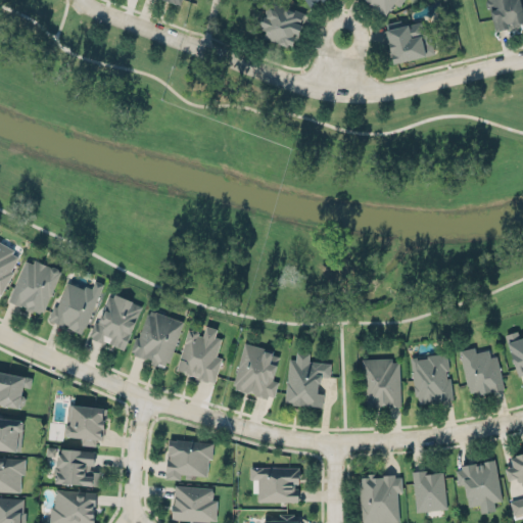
[(292,48),(305,13),(271,0),(257,0),(256,4),(266,7),(258,27),(266,30),(264,37),(292,48)]
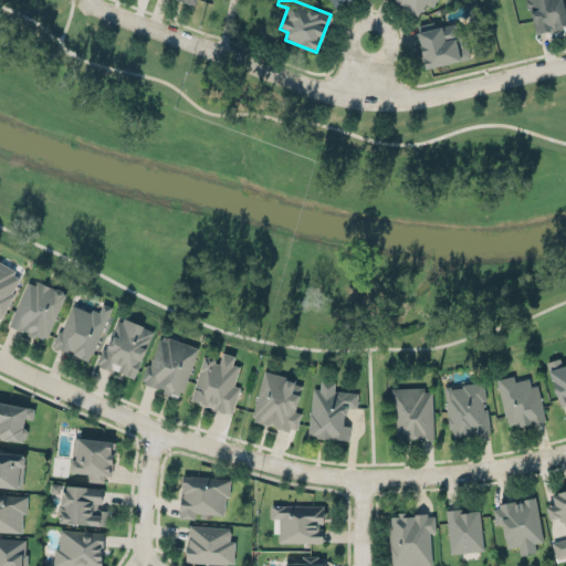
[(394,0),(394,1),(417,18),(427,2),(431,6),(435,0),(394,0)]
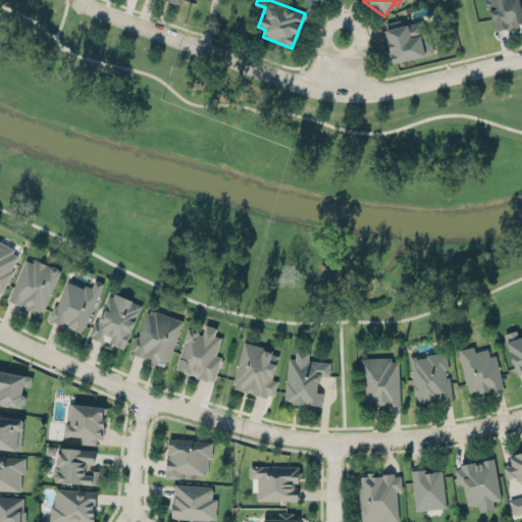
[(521,17),(519,0),(486,0),(491,30),(521,24),(521,17)]
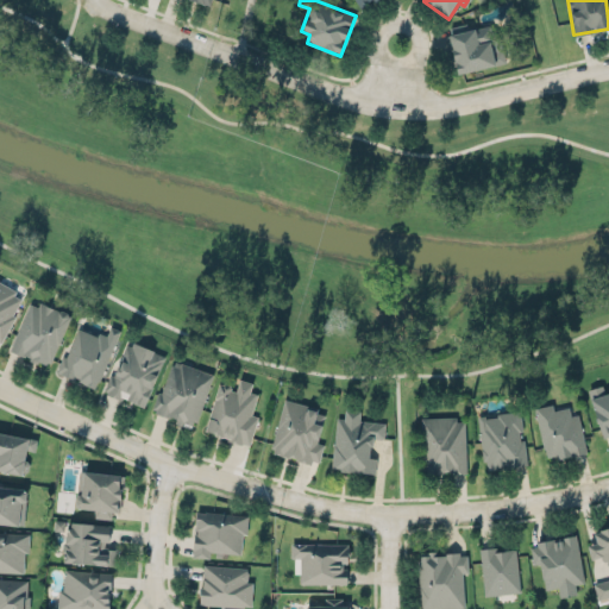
[(468,29),(468,23),(447,27),(457,73),(504,64),(496,24),(468,29)]
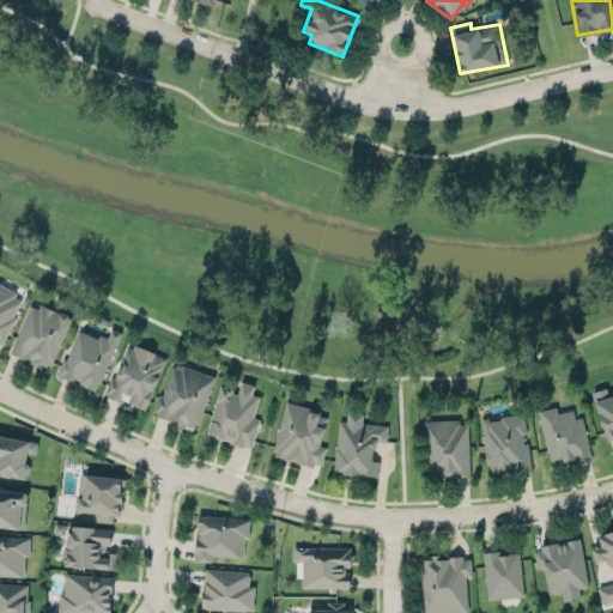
[(0,285),(17,295),(14,297),(23,302),(14,317),(17,319),(1,346),(0,345),(0,285)]
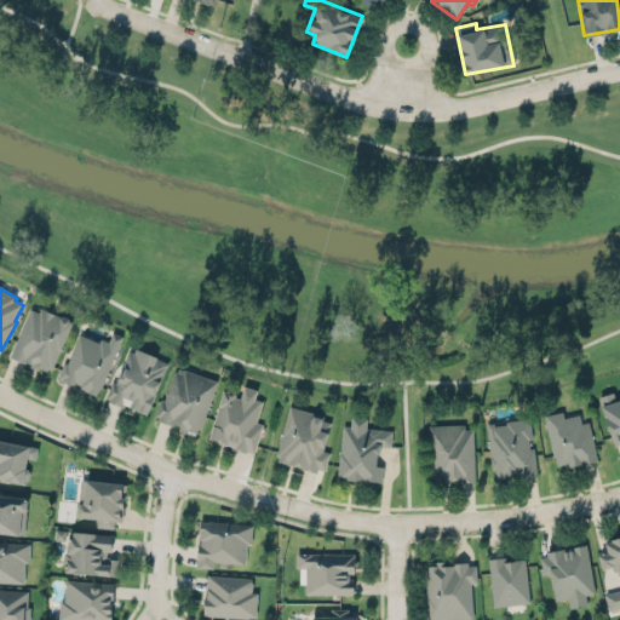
[(11,352),(32,304),(40,309),(42,303),(73,316),(51,368),(11,352)]
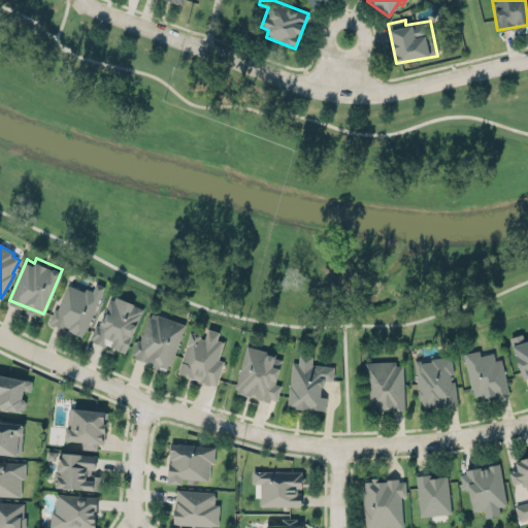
[(52,325),(86,335),(102,285),(95,283),(92,292),(65,283),(52,325)]
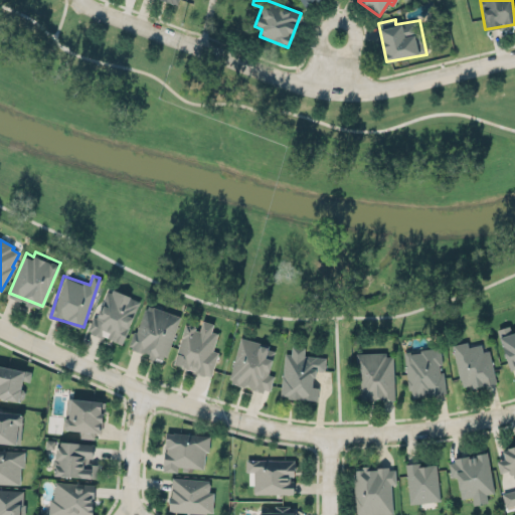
[(123,341),(140,298),(130,294),(130,292),(114,286),(112,289),(108,287),(97,315),(95,314),(89,328),(92,329),(91,331),(104,335),(105,333),(113,336),(113,337),(123,341)]
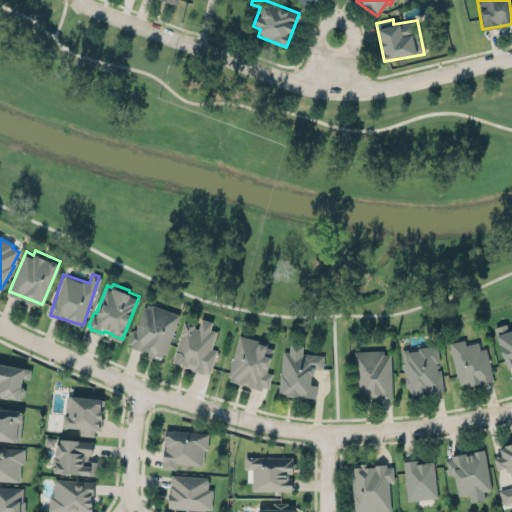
[(129,338),(134,325),(137,326),(145,302),(152,304),(153,301),(181,310),(167,351),(163,350),(162,352),(156,350),(155,353),(148,351),(150,347),(145,345),(144,347),(131,343),(132,339),(129,338)]
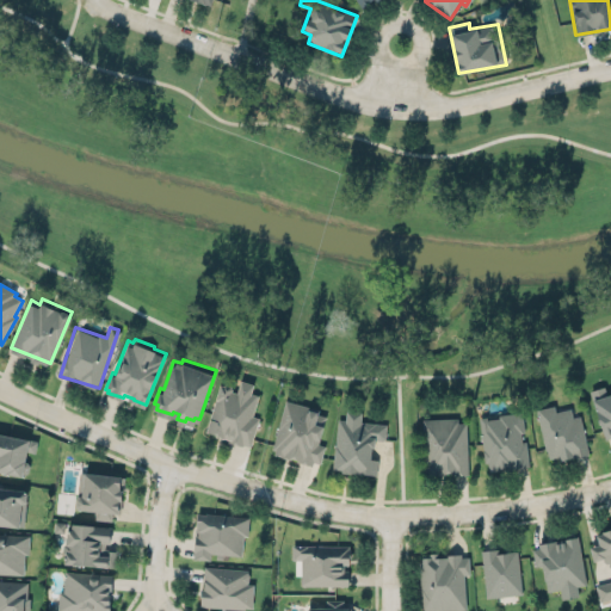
[(241,380),(253,383),(250,393),(259,395),(252,414),(260,417),(251,446),(244,444),(244,445),(227,440),(228,438),(216,434),(215,432),(205,430),(220,383),(222,384),(226,383),(230,384),(233,387),(232,390),(236,392),(241,380)]
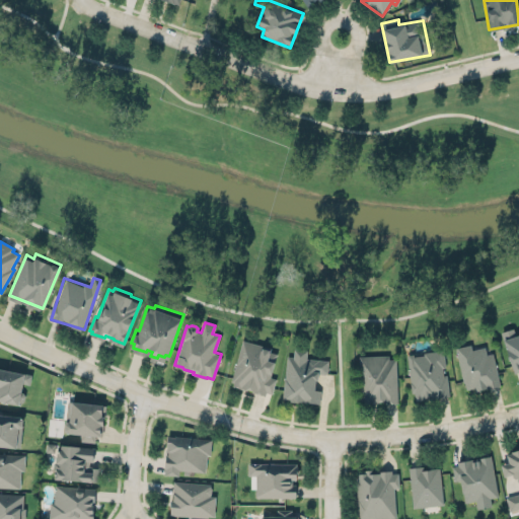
[(513,327),(501,331),(513,372),(518,370),(518,332),(515,335),(513,327)]
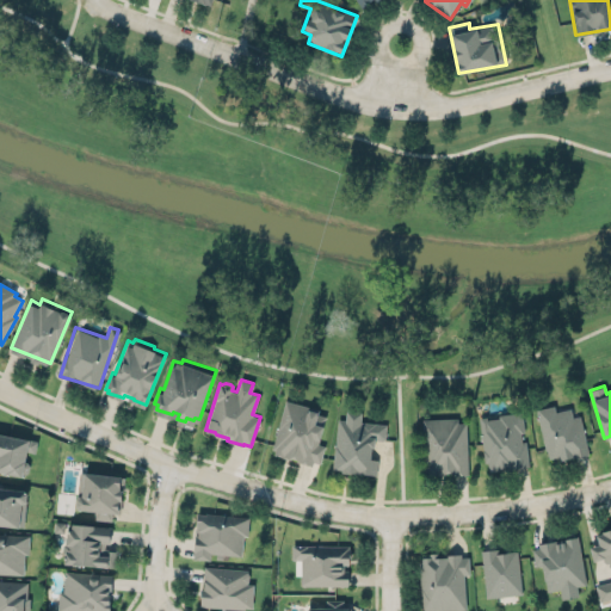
[(287,396),(320,406),(318,411),(326,413),(318,442),(325,443),(320,460),(313,457),(312,462),(297,457),(298,455),(292,454),(291,456),(273,451),(275,448),(271,446),(287,396)]
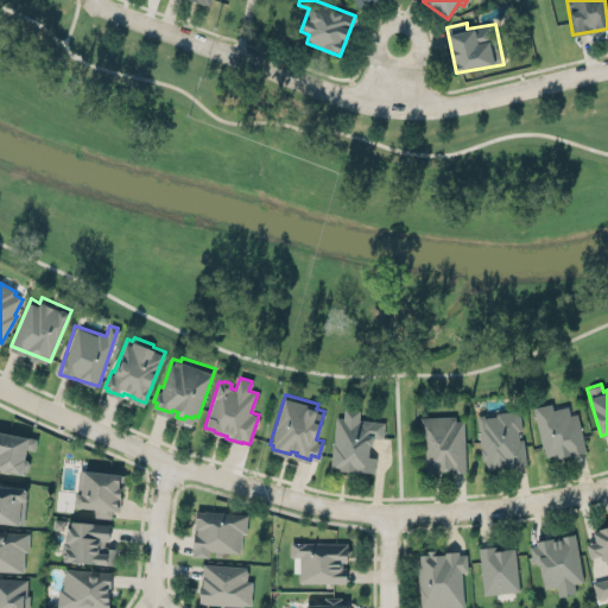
[(577,413),(570,415),(568,406),(552,409),(552,403),(534,406),(544,456),(556,455),(556,457),(586,451),(577,413)]
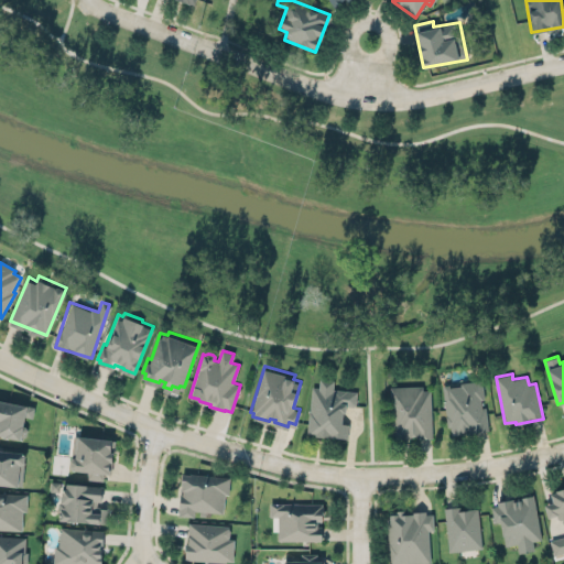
[(489,429),(486,405),(483,405),(480,398),(485,397),(481,378),(461,381),(461,383),(449,384),(449,382),(442,383),(447,424),(451,423),(452,435),(464,433),(464,431),(467,431),(468,433),(489,429)]
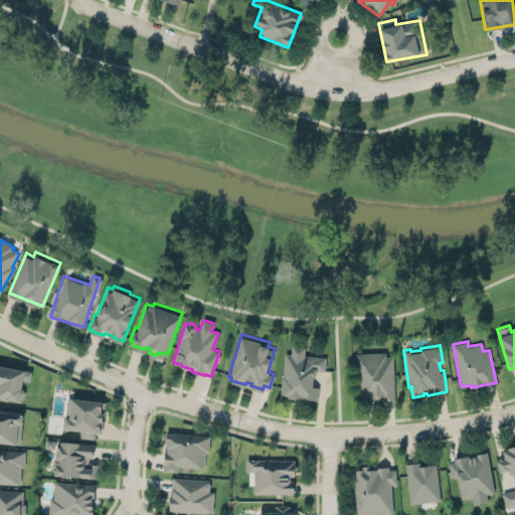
[(284,353),(281,397),(318,399),(318,387),(313,386),(315,370),(325,370),(326,357),(305,355),(305,347),(292,346),(291,353),(284,353)]
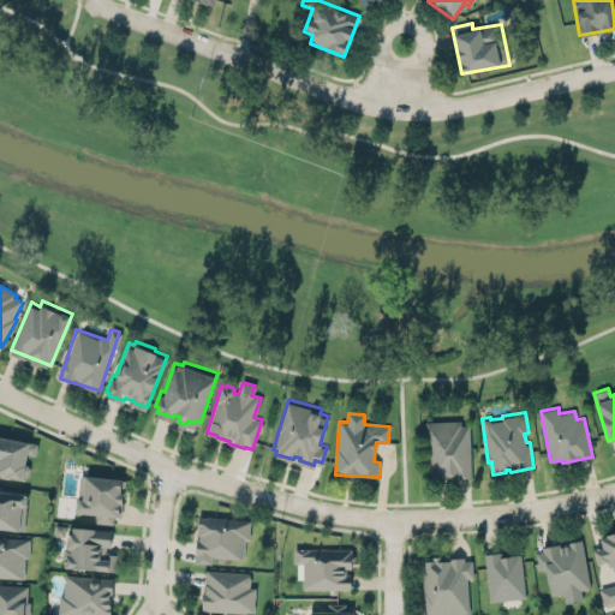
[(471,477),(470,422),(425,423),(427,478),(471,477)]
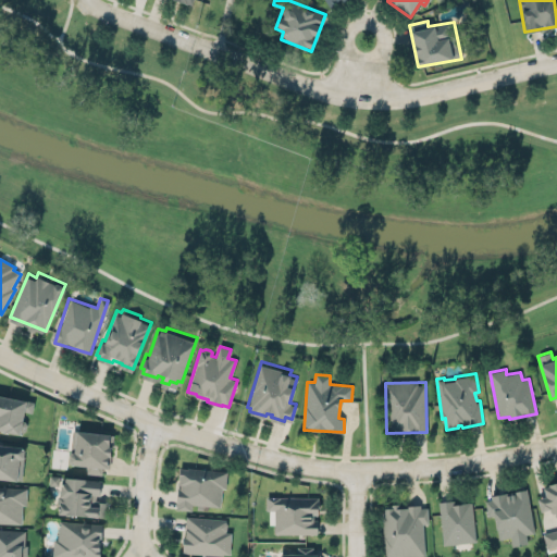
[(0,424),(21,429),(20,430),(23,430),(23,429),(26,426),(27,420),(25,418),(23,417),(25,408),(33,409),(35,398),(27,396),(27,395),(0,390),(0,424)]
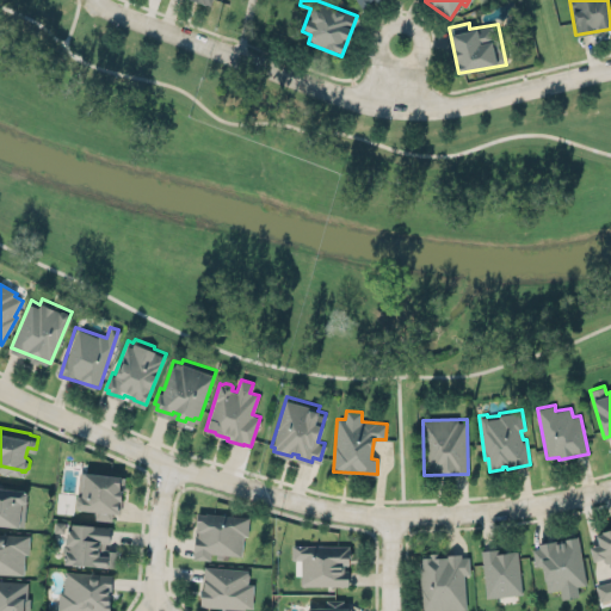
[(76,510),(96,511),(94,519),(118,520),(122,475),(79,473),(76,510)]
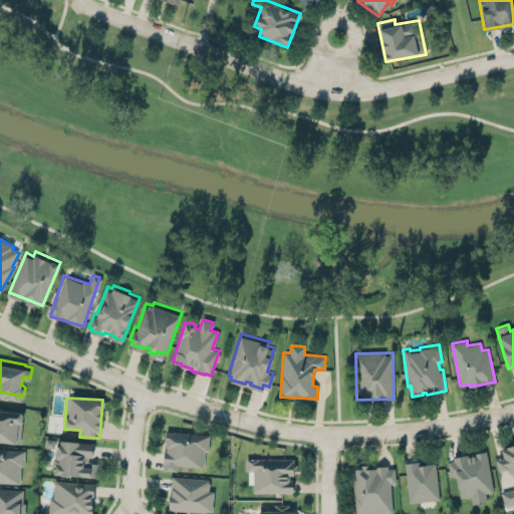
[(22,412),(0,410),(0,442),(20,443),(22,412)]
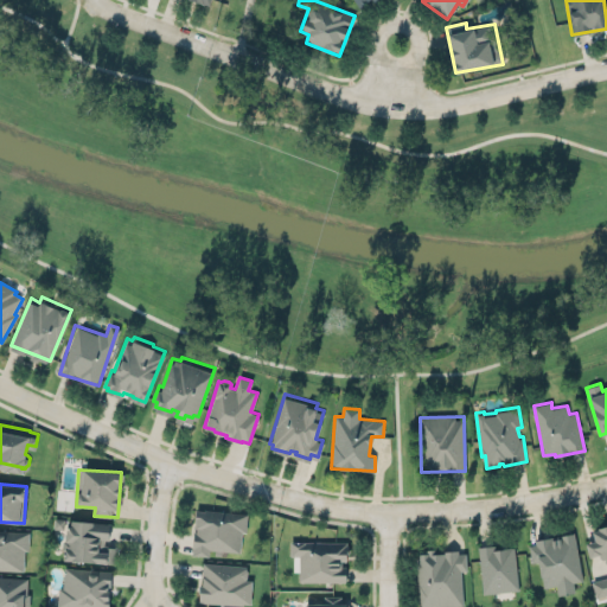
[(248,512),(196,509),(192,555),(209,556),(209,550),(240,553),(242,532),(247,532),(248,512)]
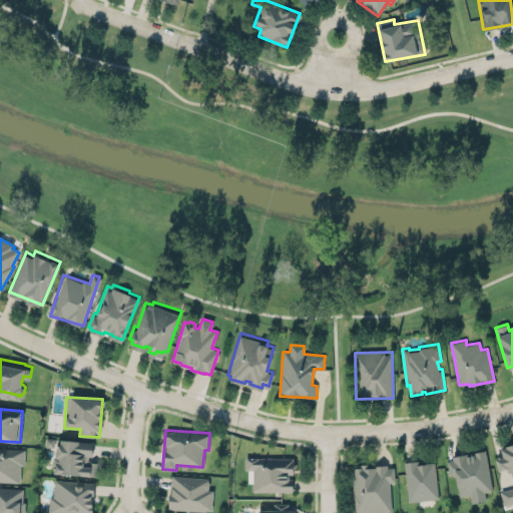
[(97,472),(55,469),(57,436),(94,438),(93,458),(98,459),(97,472)]
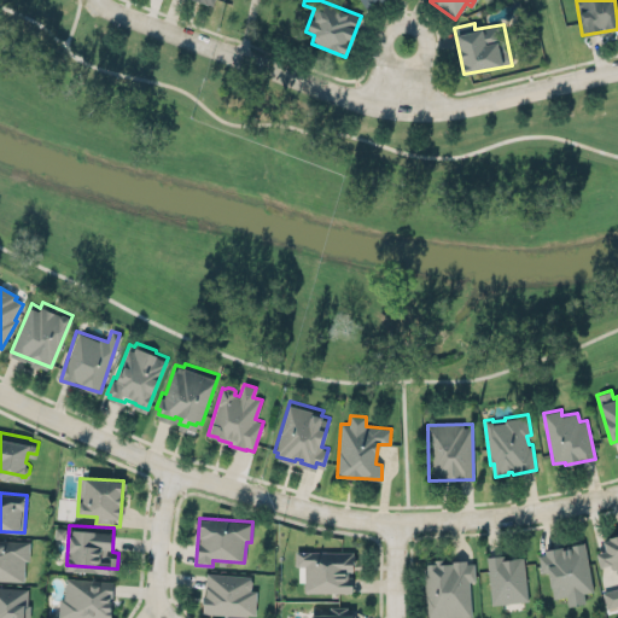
[(598,548),(606,546),(604,536),(610,535),(610,532),(617,528),(617,602),(607,606),(604,590),(617,587),(617,571),(616,566),(614,567),(611,565),(611,560),(601,563),(598,548)]
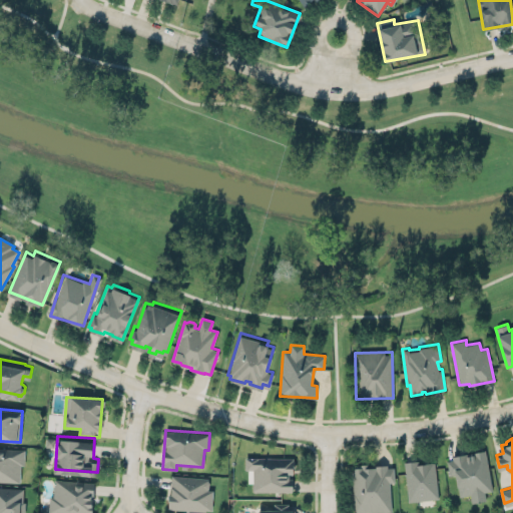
[(0,478),(19,479),(20,462),(24,462),(25,448),(0,446),(0,478)]
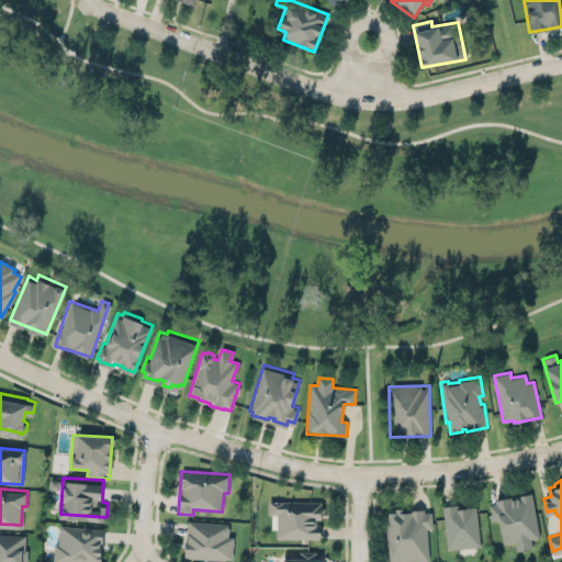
[(495,497),(503,494),(510,495),(518,494),(525,491),(531,491),(540,535),(531,537),(532,547),(517,549),(515,540),(504,541),(499,518),(493,518),(490,503),(496,502),(495,497)]
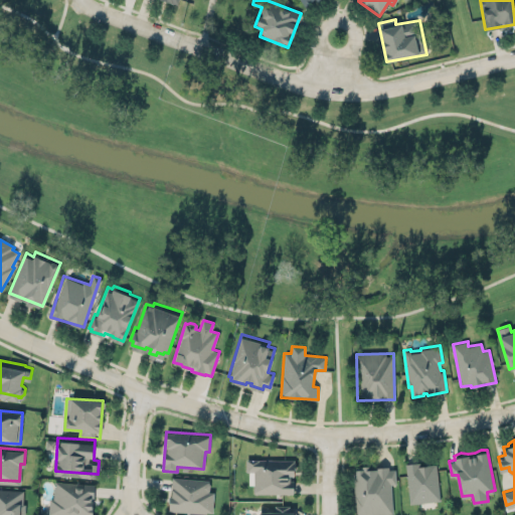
[(253,493),(294,494),(294,478),(295,478),(295,460),(246,459),(245,471),(253,472),(253,493)]
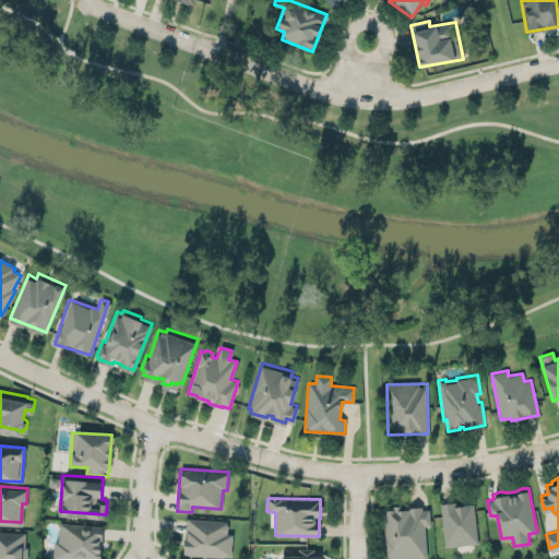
[(476,544),(474,504),(454,506),(454,502),(441,503),(443,546),(476,544)]
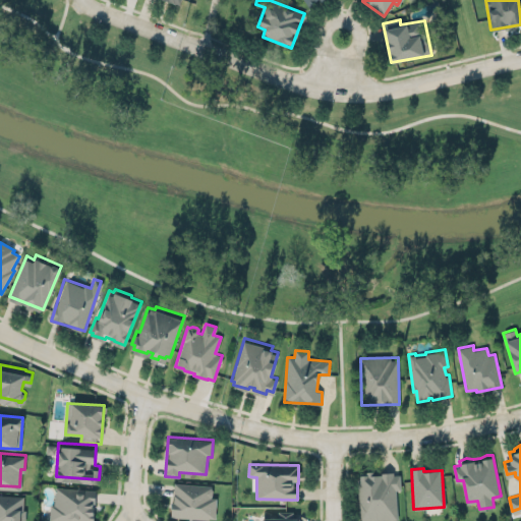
[(358,520),(375,520),(397,520),(396,489),(400,489),(400,471),(357,473),(358,520)]
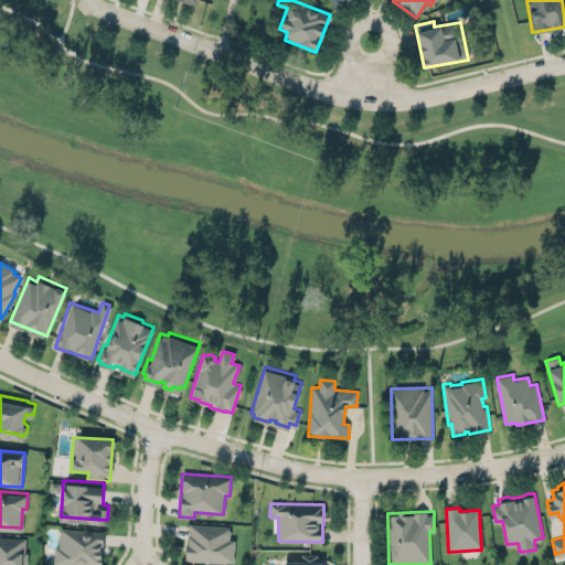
[(185,561),(233,564),(234,540),(230,540),(230,526),(188,524),(185,561)]
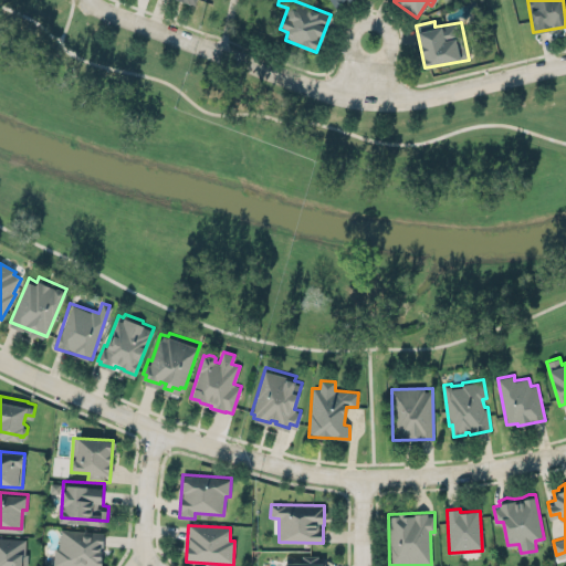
[(61,526),(104,528),(102,564),(95,564),(95,565),(54,563),(55,546),(60,546),(61,526)]
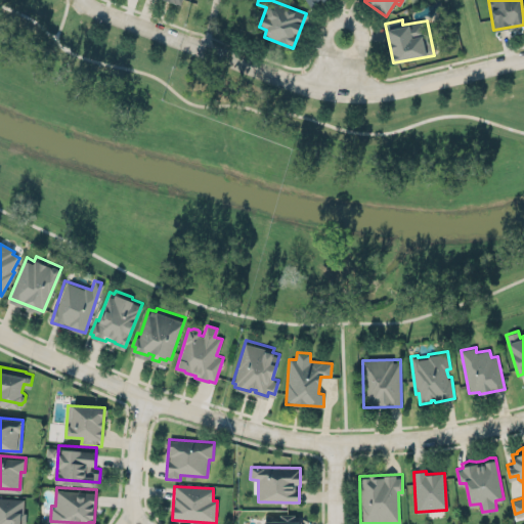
[(0,492),(0,523),(27,523),(28,509),(25,509),(26,495),(0,492)]
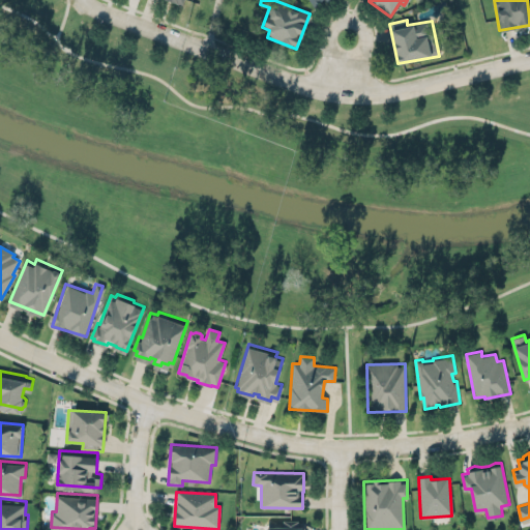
[(268,523),(283,524),(283,519),(298,519),(298,524),(302,524),(302,529),(265,529),(266,525),(268,523)]
